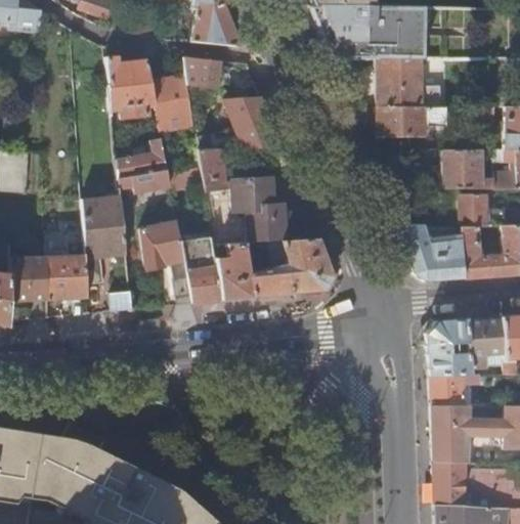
[(0,0),(0,20),(5,22),(11,22),(12,3),(20,4),(19,0),(0,0)]
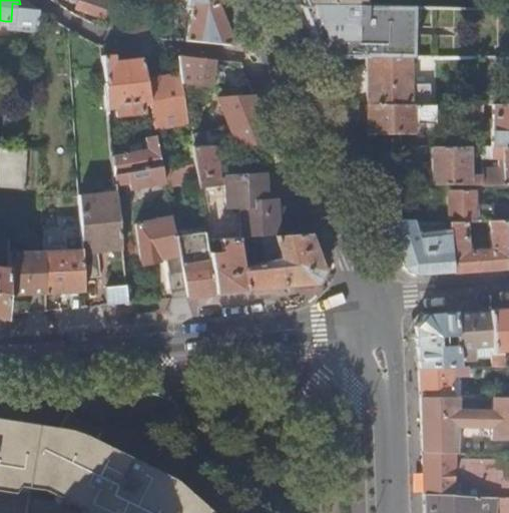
[(116,2),(116,0),(76,0),(82,2),(80,9),(108,18),(111,8),(113,1),(116,2)]
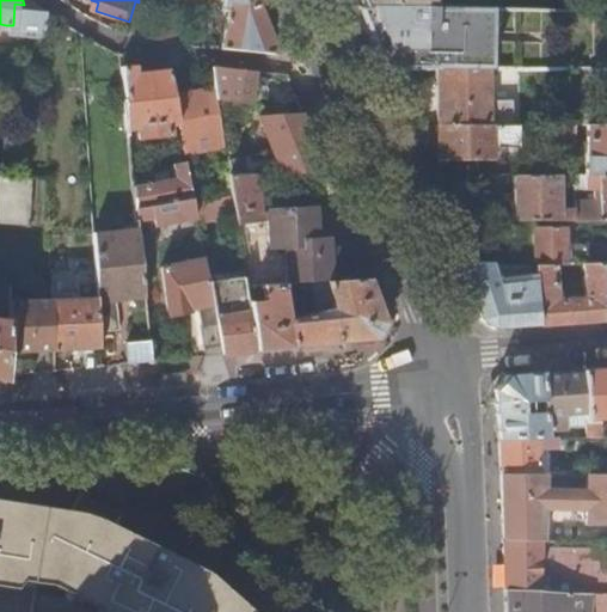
[(281,51),(259,0),(215,0),(225,4),(222,17),(228,17),(224,49),(277,55),(281,51)]
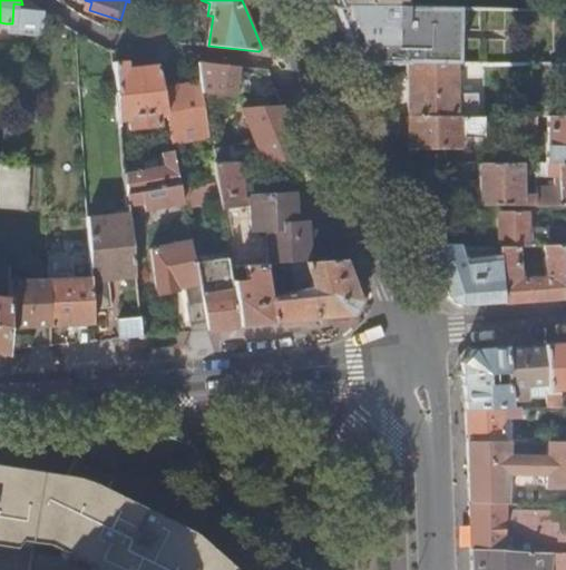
[(12,23),(6,23),(5,28),(21,30),(22,5),(13,3),(12,23)]
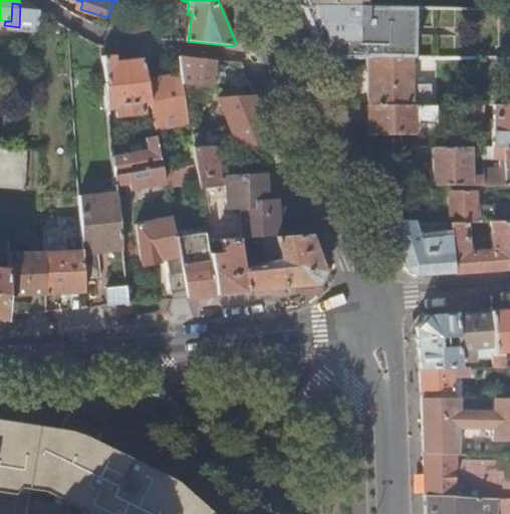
[(20,4),(19,27),(34,28),(37,6),(20,4)]
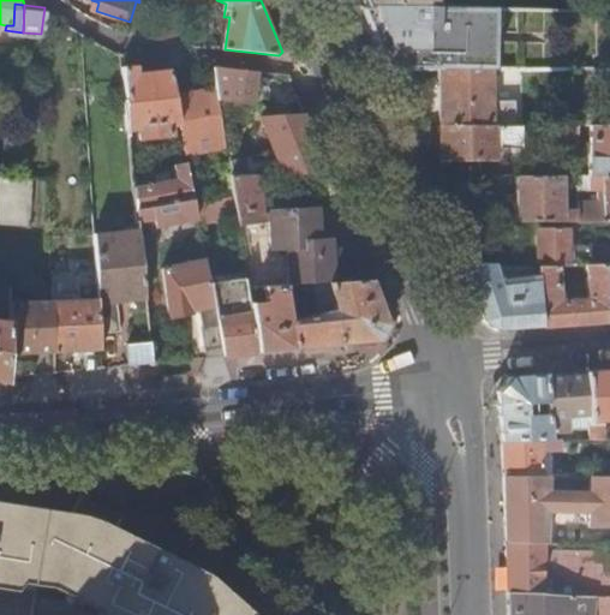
[(413,7),(360,7),(386,70),(412,70),(413,7)]
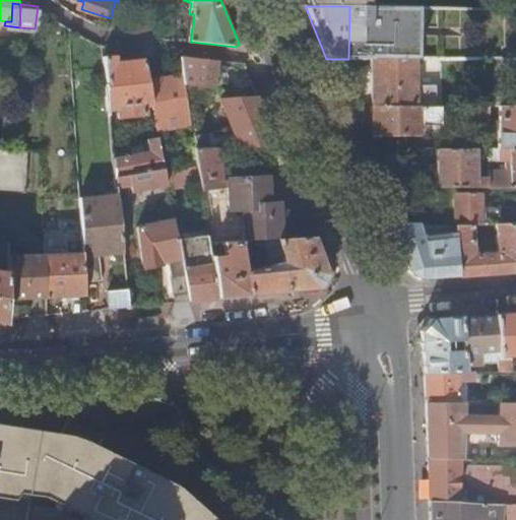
[(442,8),(422,7),(423,18),(442,18),(442,8)]
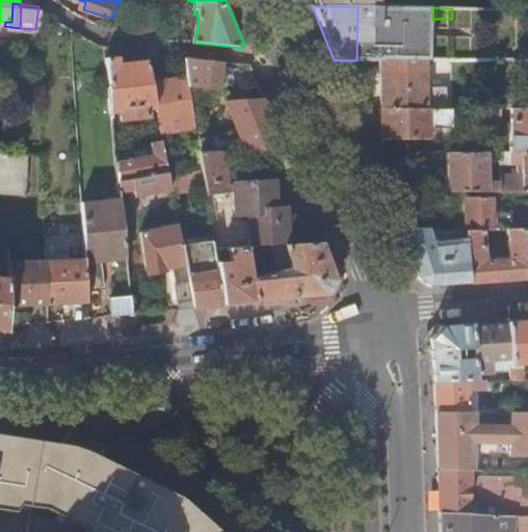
[(117,28),(120,12),(120,9),(115,8),(112,19),(110,27),(117,28)]
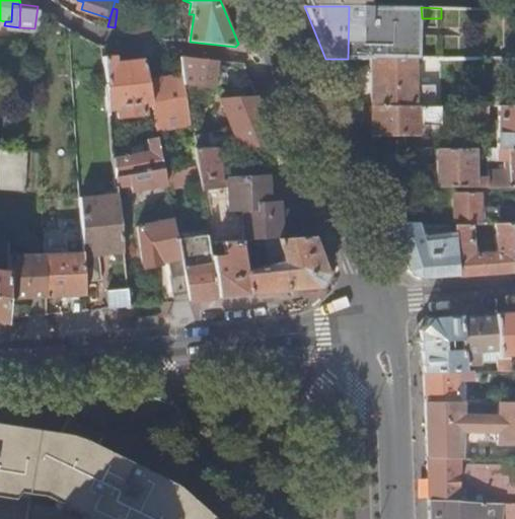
[(357,52),(410,53),(410,12),(352,11),(352,42),(359,42),(359,49),(357,49),(357,52)]
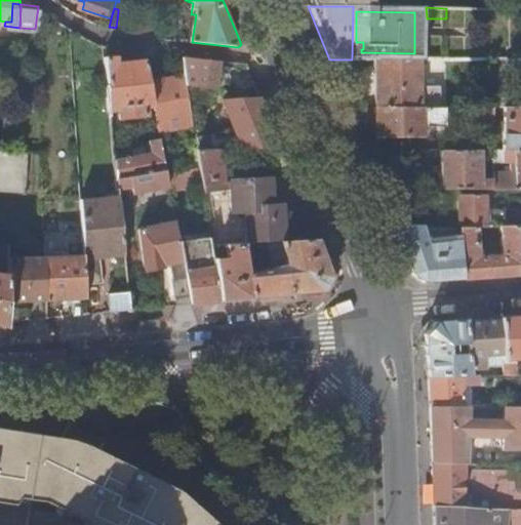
[(148,107),(157,106),(153,81),(149,62),(119,65),(118,55),(107,57),(113,110),(122,110),(123,119),(149,117),(148,107)]
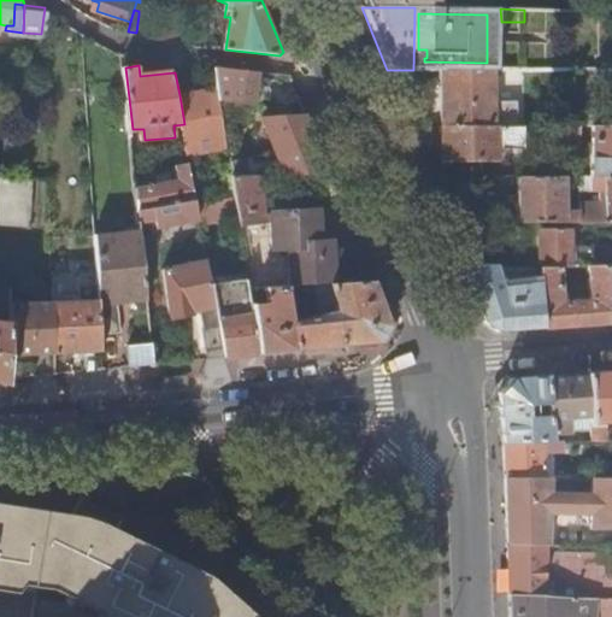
[(257,105),(262,72),(217,68),(219,89),(222,100),(257,105)]
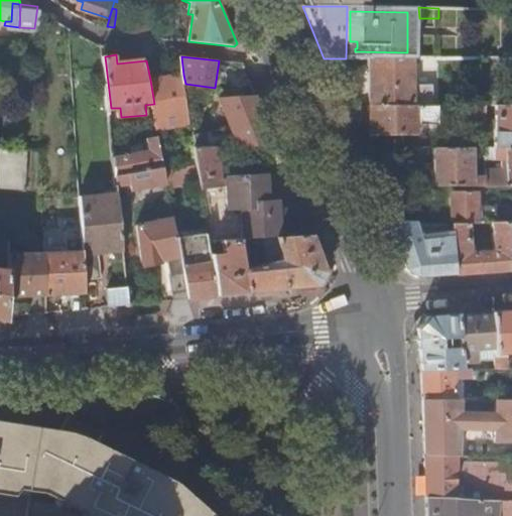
[(371,58),(371,106),(431,105),(430,91),(414,91),(414,85),(417,85),(417,57),(371,58)]
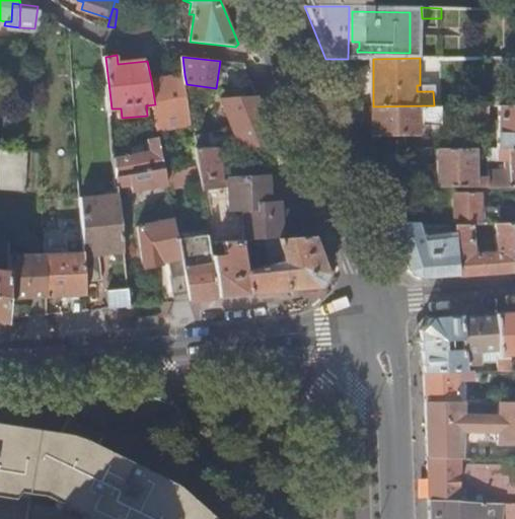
[(502,105),(514,104),(514,58),(502,58),(502,105)]
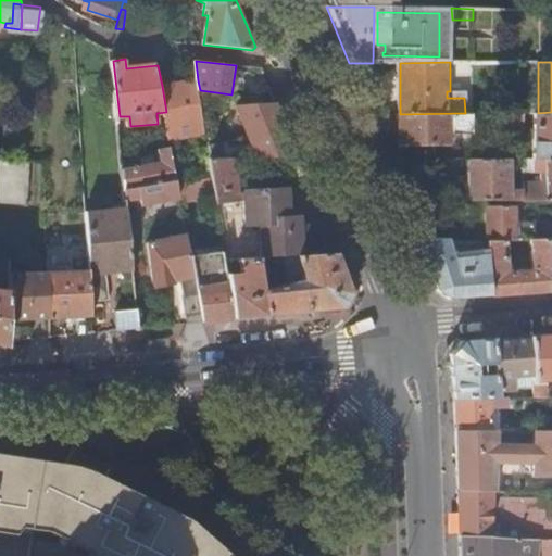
[(80,78),(82,95),(91,95),(90,77),(80,78)]
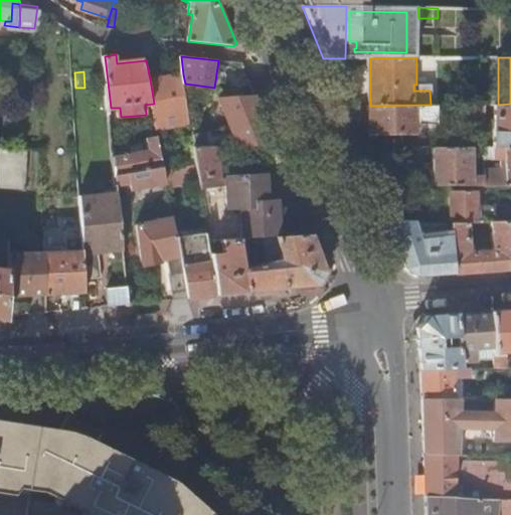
[(157,120),(190,113),(186,90),(185,83),(183,74),(168,76),(161,77),(150,79),(154,104),(157,120)]
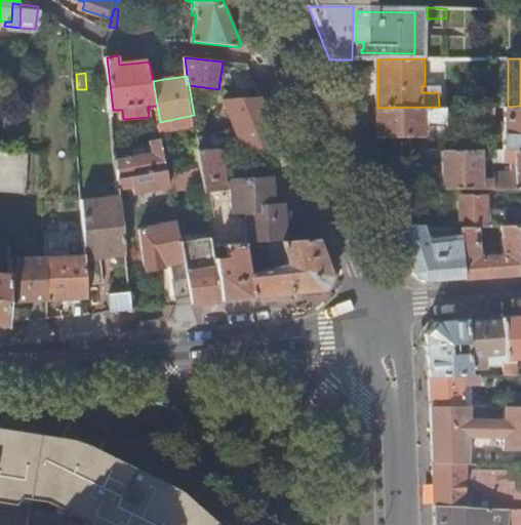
[(189,85),(190,91),(218,95),(218,89),(189,85)]
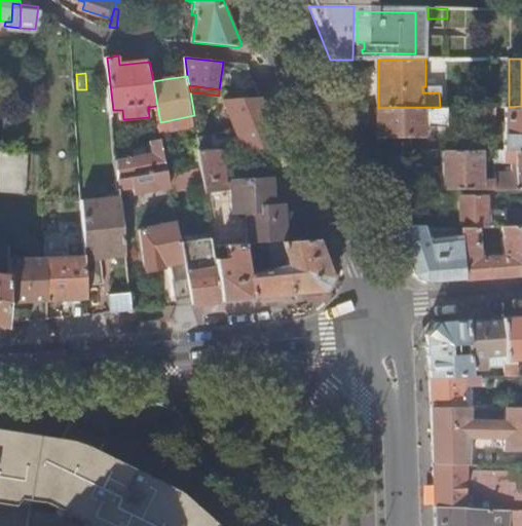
[(284,149),(263,99),(226,103),(237,128),(197,138),(199,150),(223,150),(246,150),(284,149)]
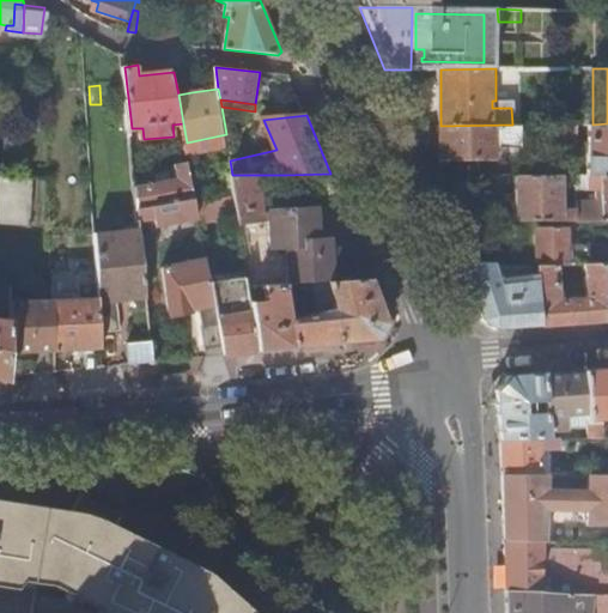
[(607,123),(593,125),(591,125),(590,175),(607,174),(607,123)]
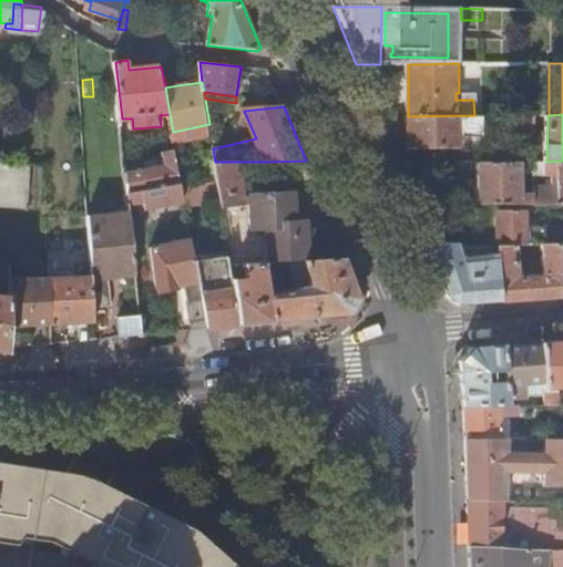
[(474,115),(408,116),(408,133),(409,145),(461,145),(461,135),(483,136),(483,115),(474,115)]
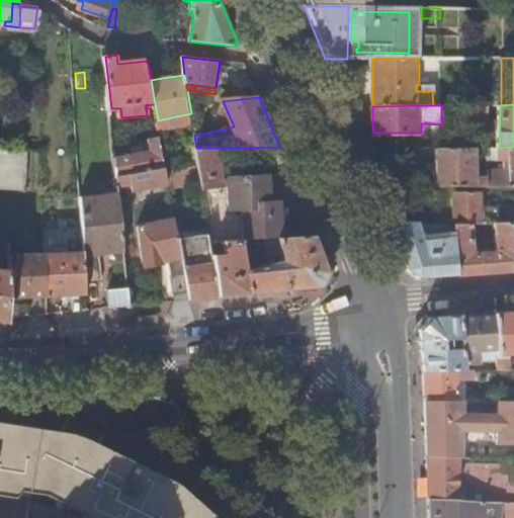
[(490,105),(468,105),(468,132),(490,133),(490,105)]
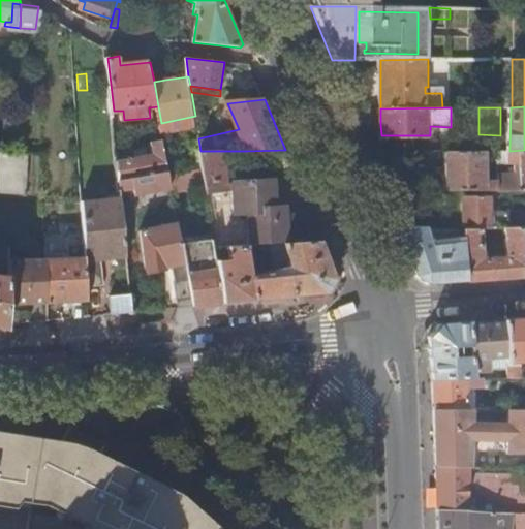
[(380,109),(351,109),(358,124),(380,124),(380,109)]
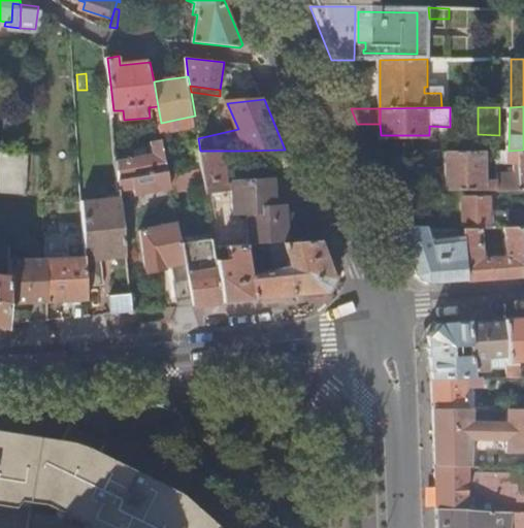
[(170,173),(164,140),(154,141),(157,155),(119,161),(121,182),(170,173)]
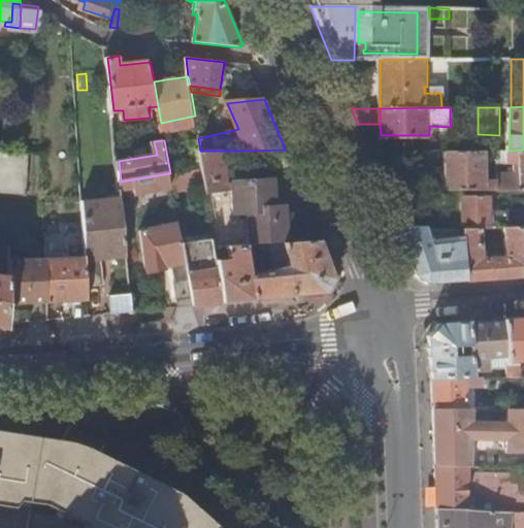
[(291,165),(285,150),(247,151),(250,171),(291,165)]
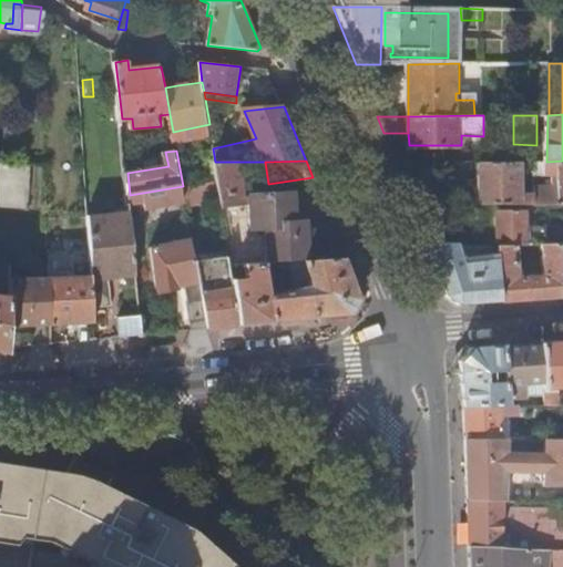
[(535,194),(535,204),(562,204),(562,161),(546,162),(536,162),(536,167),(535,175),(553,175),(553,184),(535,184),(535,194)]
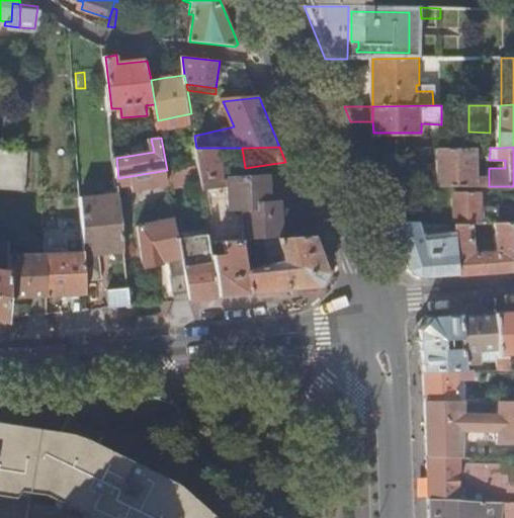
[(0,189),(13,190),(15,149),(11,149),(0,148),(0,189)]
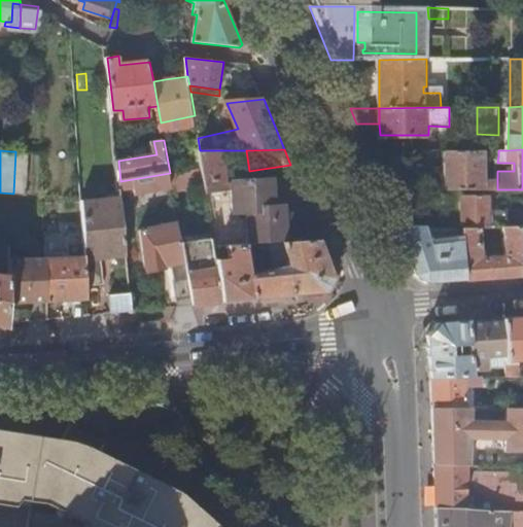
[(223,150),(200,150),(202,168),(205,188),(229,186),(229,183),(223,150)]
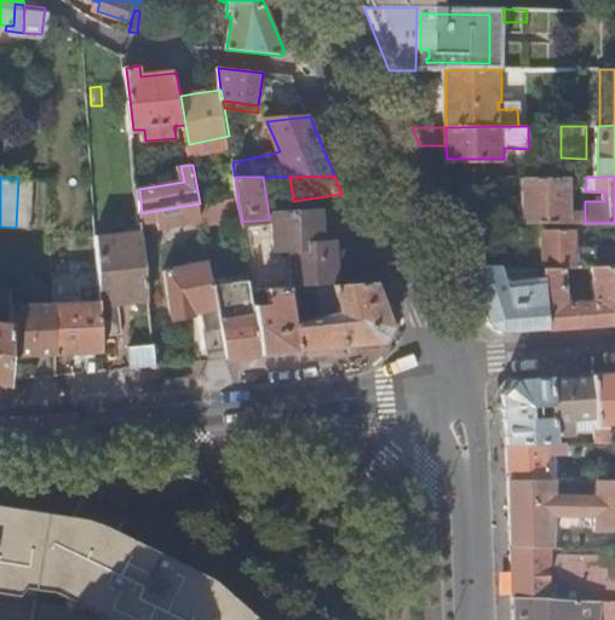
[(570,177),(522,177),(522,223),(585,223),(585,212),(574,212),(572,214),(570,214),(570,177)]
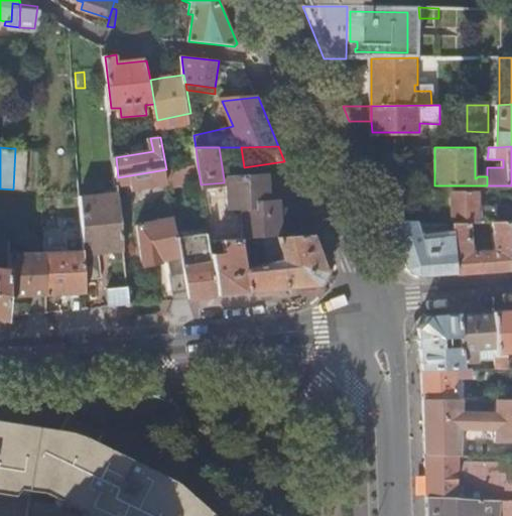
[(27,190),(29,149),(15,148),(13,189),(27,190)]
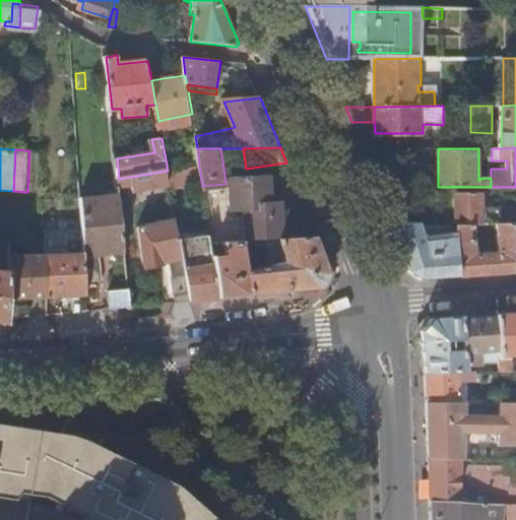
[(171,186),(168,173),(168,171),(119,179),(121,195),(171,186)]
